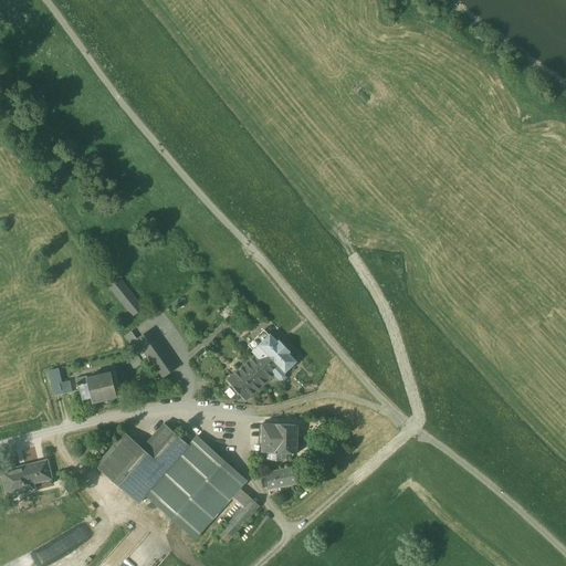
[(136,300),(116,275),(106,283),(126,307),(136,300)]
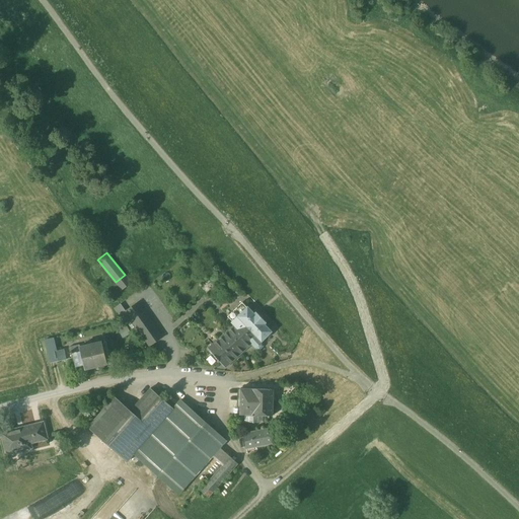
[(131,283),(125,275),(116,282),(123,290),(131,283)]
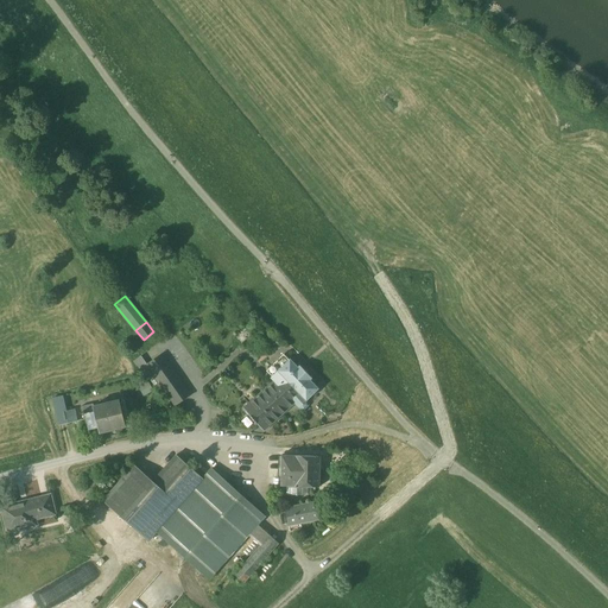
[(190,396),(162,354),(147,365),(176,406),(190,396)]
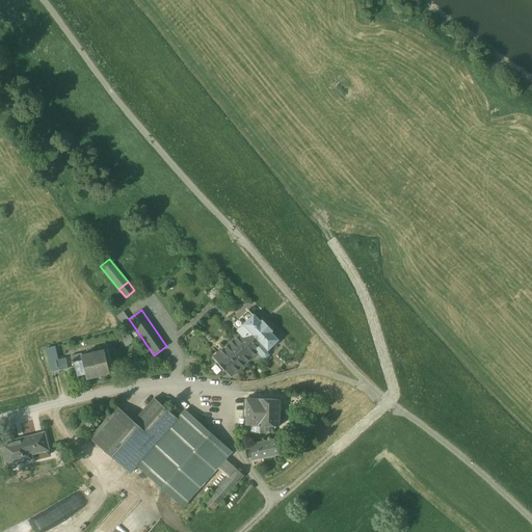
[(254,315),(248,310),(234,324),(238,329),(238,330),(240,333),(213,357),(231,377),(258,353),(261,356),(266,358),(270,354),(269,350),(278,340),(271,333),(273,330),(263,320),(261,321),(254,315)]
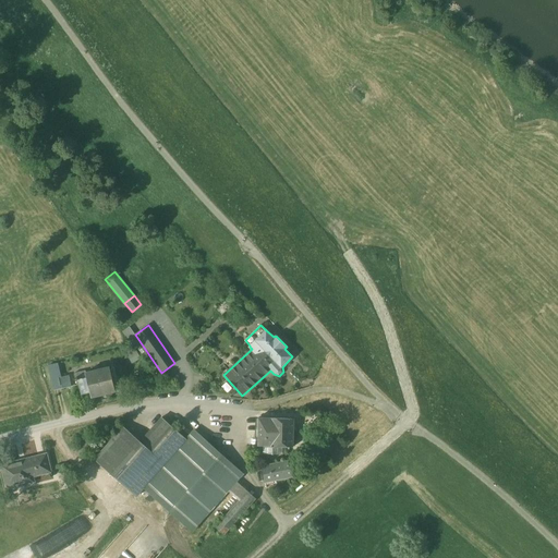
[(58,364),(49,365),(52,380),(61,378),(61,377),(58,364)]
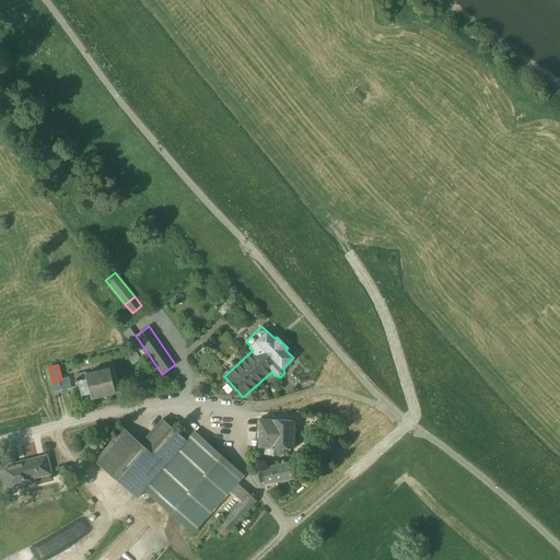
[(86,374),(85,374),(91,394),(92,399),(116,393),(111,369),(86,374)]
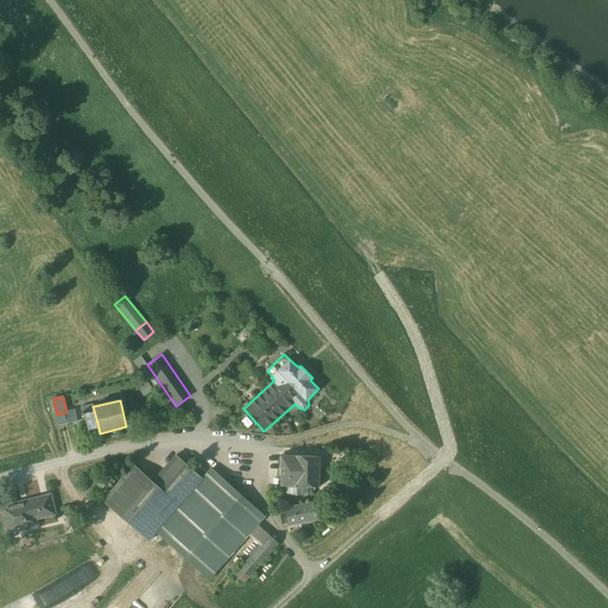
[(94,405),(82,407),(87,431),(99,428),(93,406),(94,406),(94,405)]
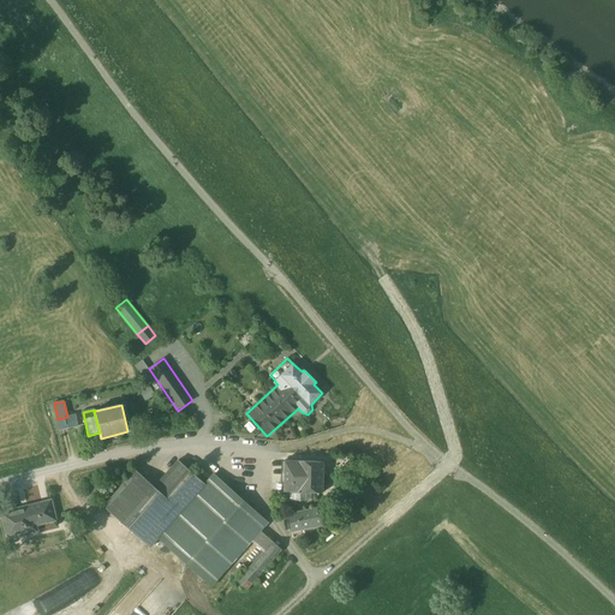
[(76,415),(67,416),(67,417),(58,419),(60,430),(78,427),(76,415)]
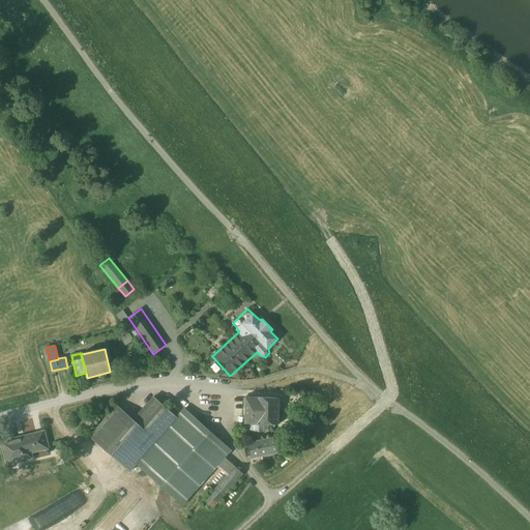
[(134,419),(106,450),(129,472),(137,464),(136,464),(177,417),(153,396),(134,419)]
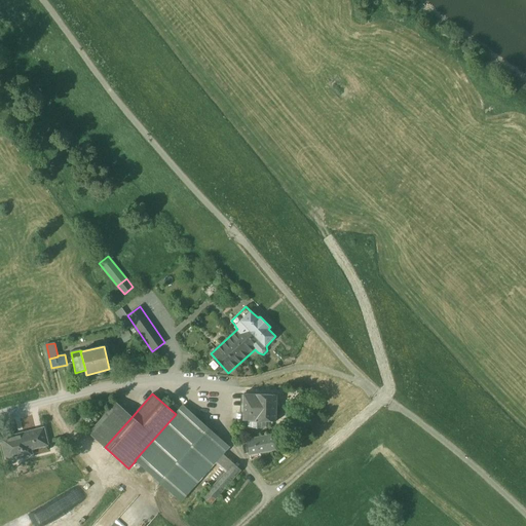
[(277,395),(256,395),(243,395),(243,420),(248,420),(255,420),(255,421),(266,421),(276,421),(277,395)]
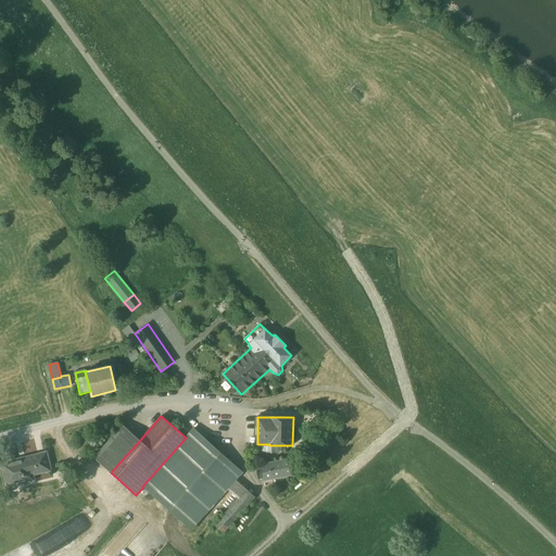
[(123,426),(95,458),(111,472),(140,440),(123,426)]
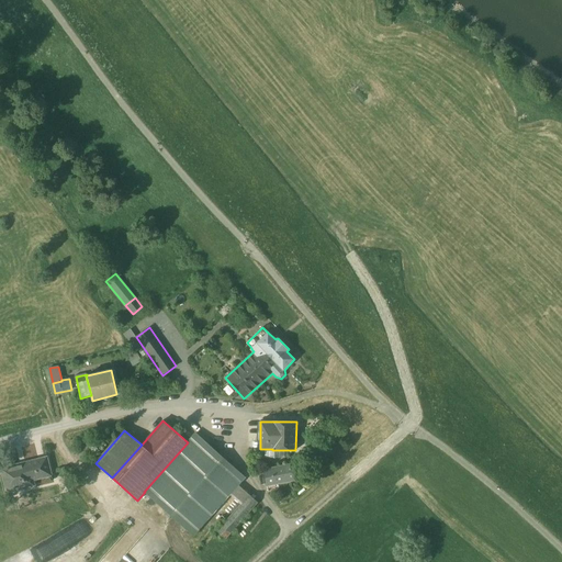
[(245,478),(197,434),(188,442),(144,492),(145,492),(193,535),(245,478)]
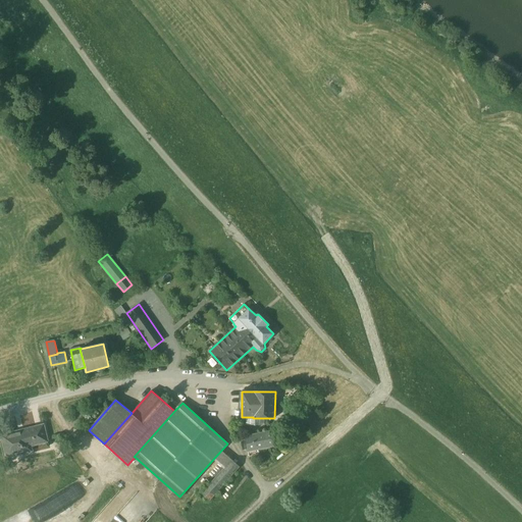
[(297,411),(296,418),(313,419),(314,412),(297,411)]
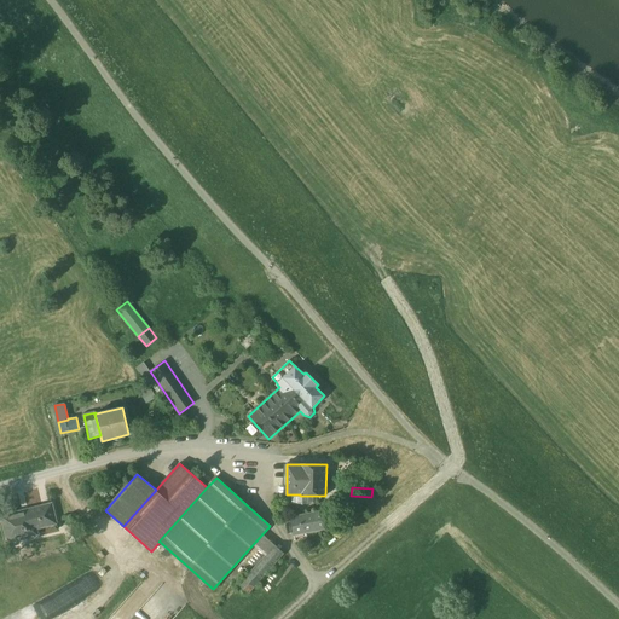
[(313,496),(300,496),(300,495),(291,495),(291,502),(302,504),(313,503),(313,496)]
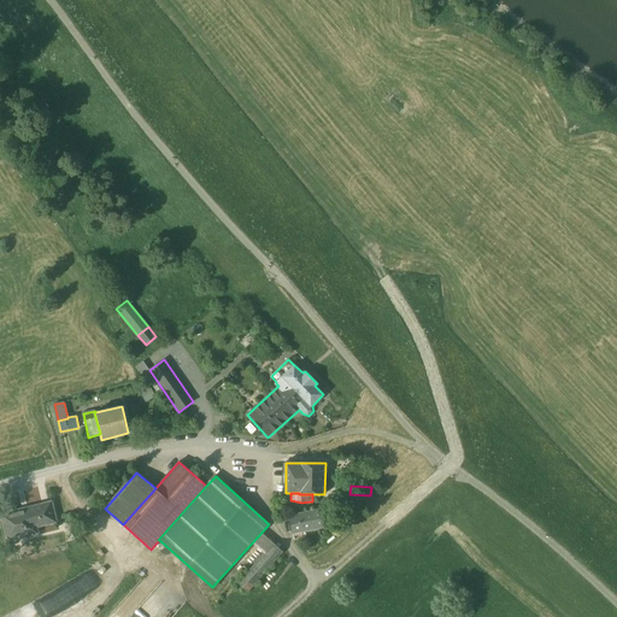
[(12,512),(1,515),(7,539),(36,532),(35,526),(56,521),(51,503),(28,507),(28,509),(12,512)]
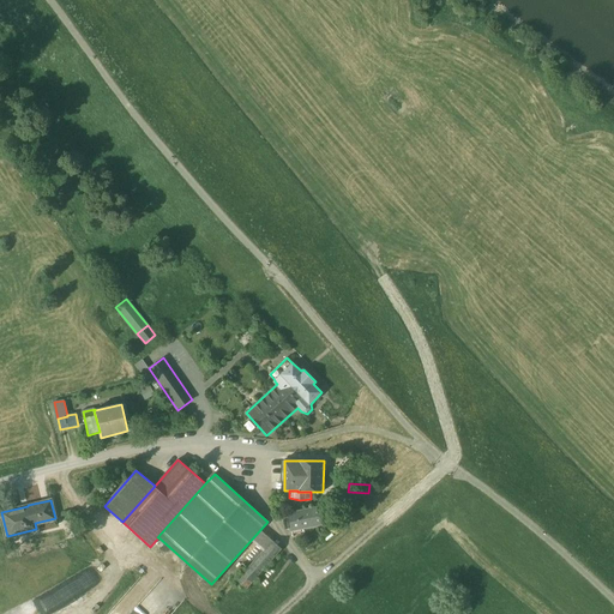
[(319,507),(288,513),(294,540),(324,535),(319,507)]
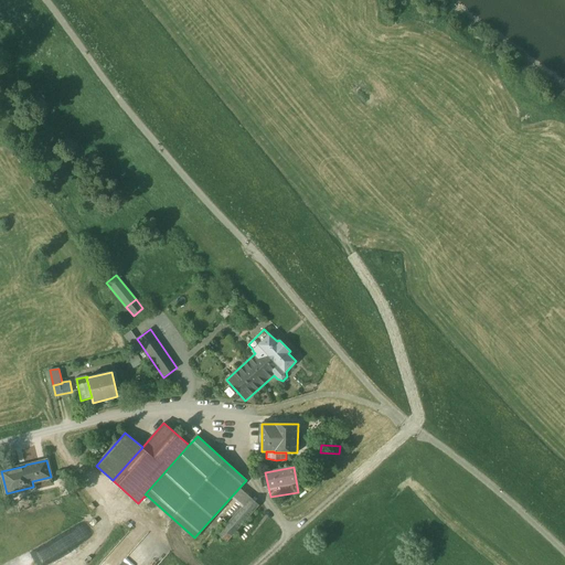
[(251,498),(217,534),(226,542),(259,505),(251,498)]
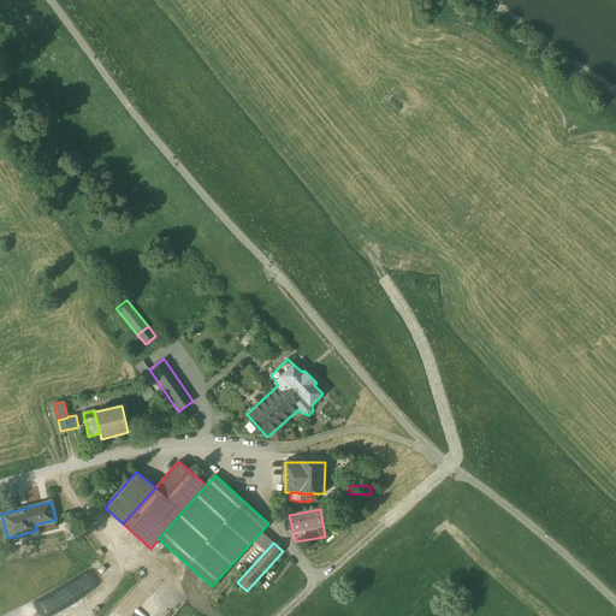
[(45,615),(58,615),(65,612),(57,597),(40,605),(45,615)]
